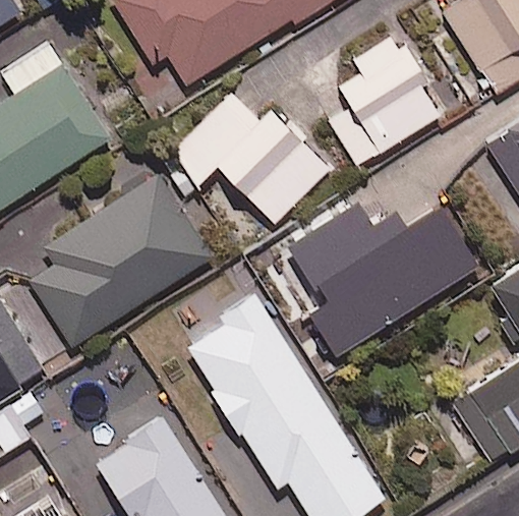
[(0,0),(0,24),(19,12),(11,0),(0,0)]
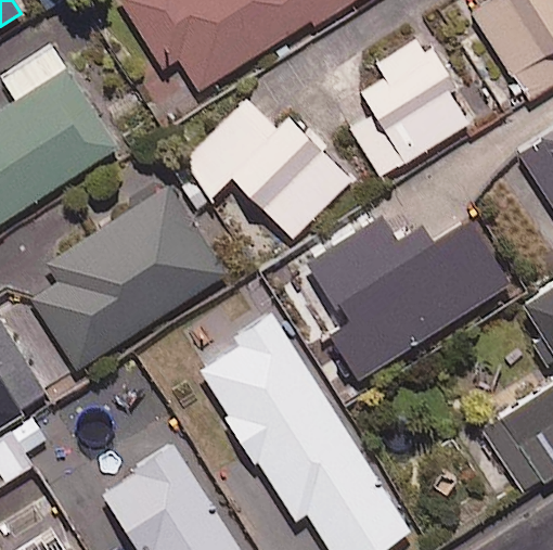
[(348,0),(120,0),(159,64),(176,53),(197,90),(348,0)]
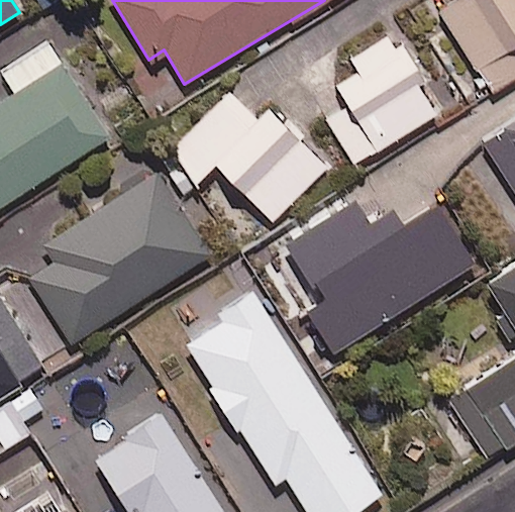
[(514,0),(458,0),(439,13),(493,95),(514,80),(514,0)]
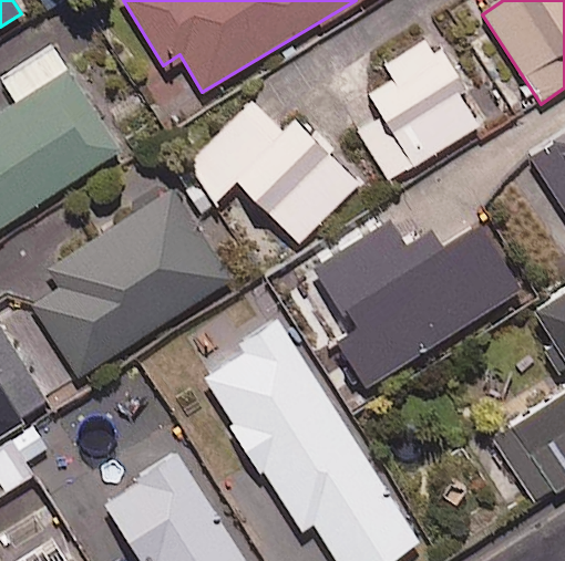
[(484,123),(429,37),(386,64),(394,79),(345,111),(389,182),(484,123)]
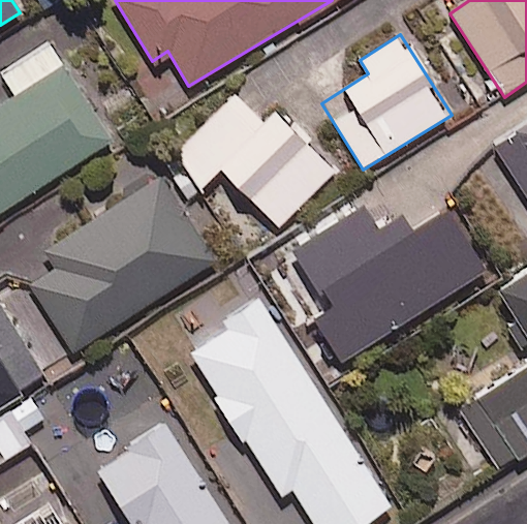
[(0,212),(111,142),(51,48),(3,79),(16,98),(0,106),(0,212)]
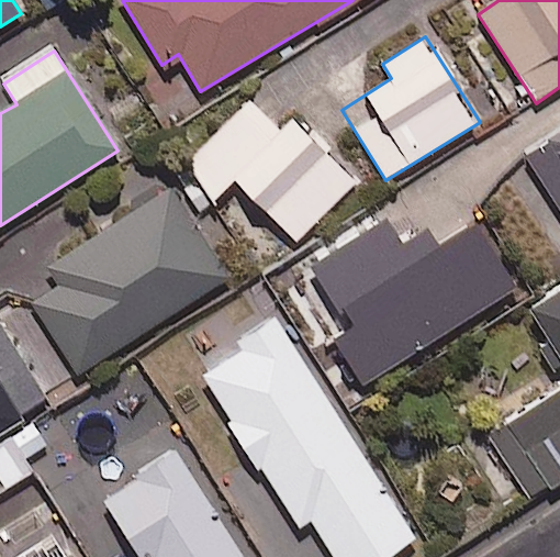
[(279,131),(249,101),(202,148),(295,242),(355,182),(291,119),(279,131)]
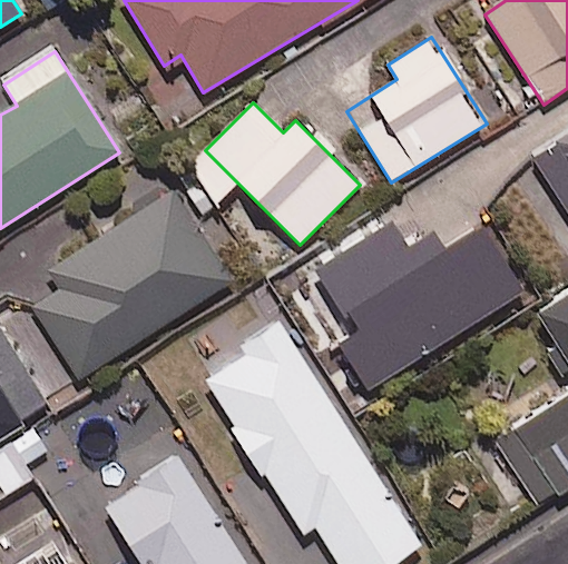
[(567,134),(525,162),(567,229),(567,134)]
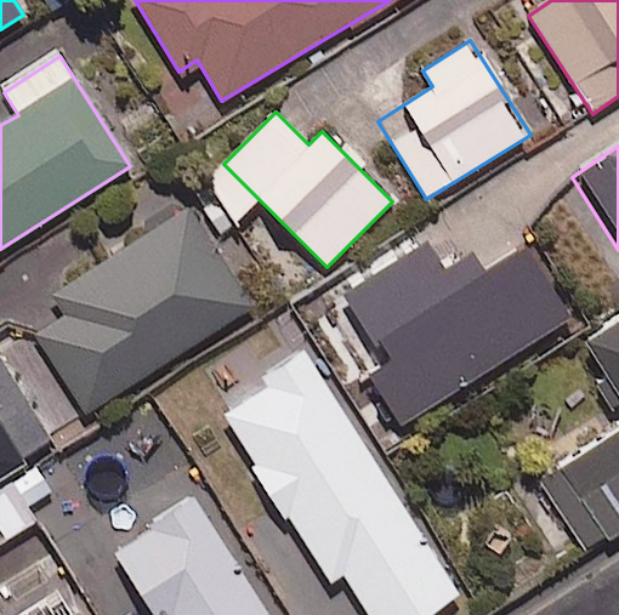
[(253,308),(191,210),(55,296),(67,315),(37,335),(86,414),(253,308)]
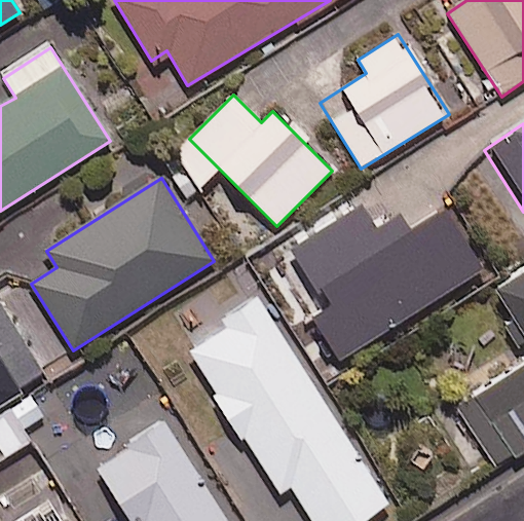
[(523,270),(492,291),(523,343),(523,270)]
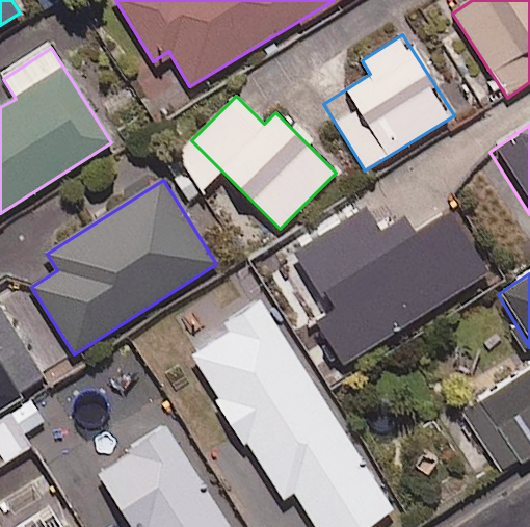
[(366,526),(392,510),(262,305),(189,350),(284,500),(294,493),(316,526),(366,526)]
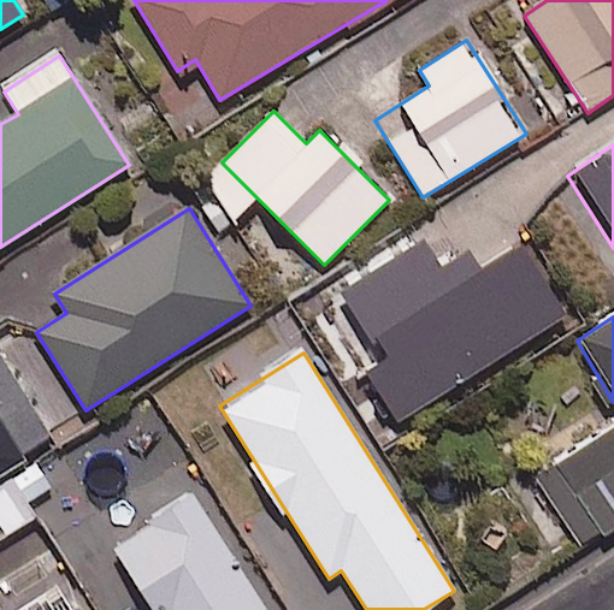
[(0,469),(52,439),(0,354),(0,469)]
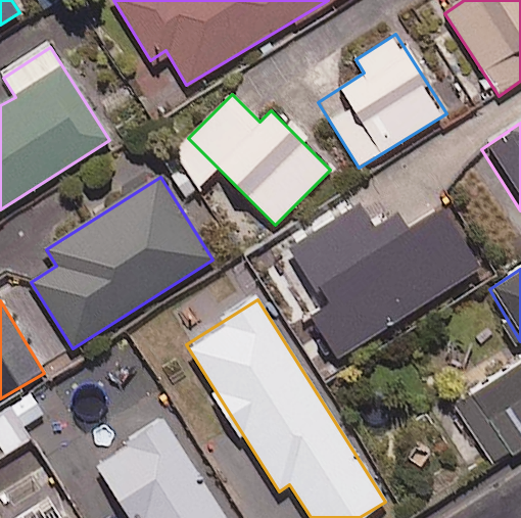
[(520,345),(476,373),(484,387),(438,416),(476,477),(520,449),(520,345)]
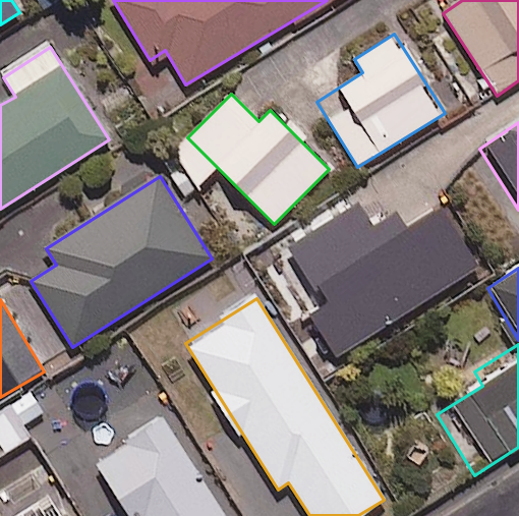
[(43,411),(33,395),(0,415),(0,456),(29,438),(20,425),(43,411)]
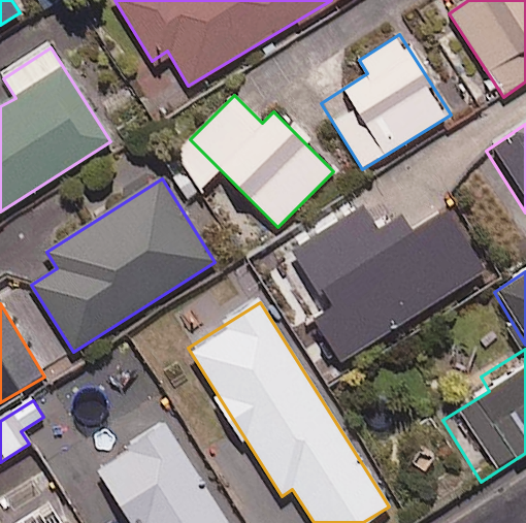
[(228,522),(165,427),(99,470),(134,522),(228,522)]
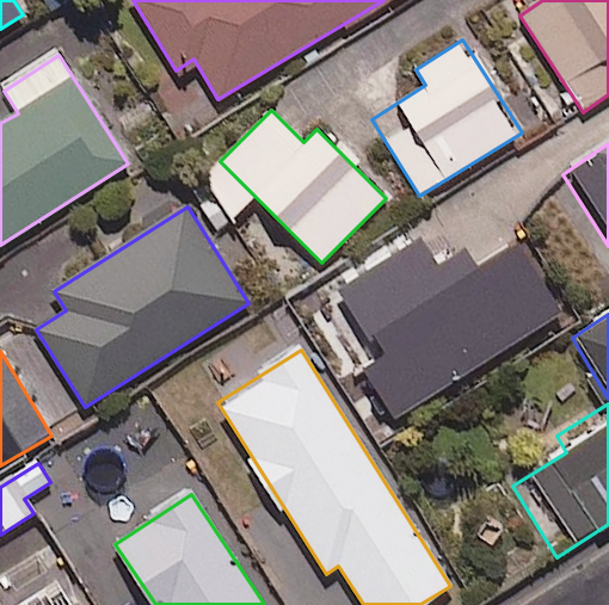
[(78,604),(65,584),(32,604),(78,604)]
